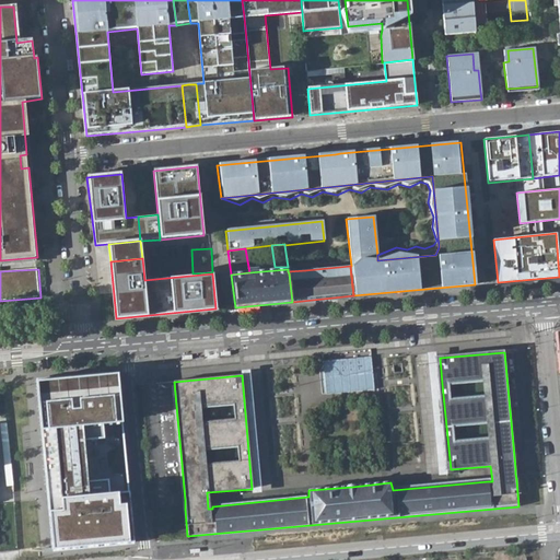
[(442,384),(440,358),(435,358),(446,470),(451,469),(442,384)]
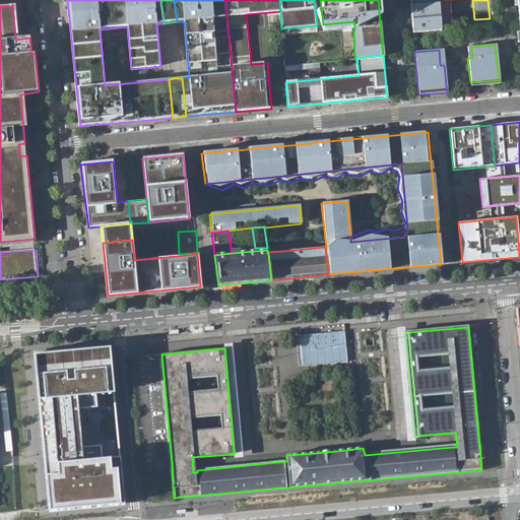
[(33,351),(34,361),(57,359),(57,351),(98,347),(98,345),(33,351)]
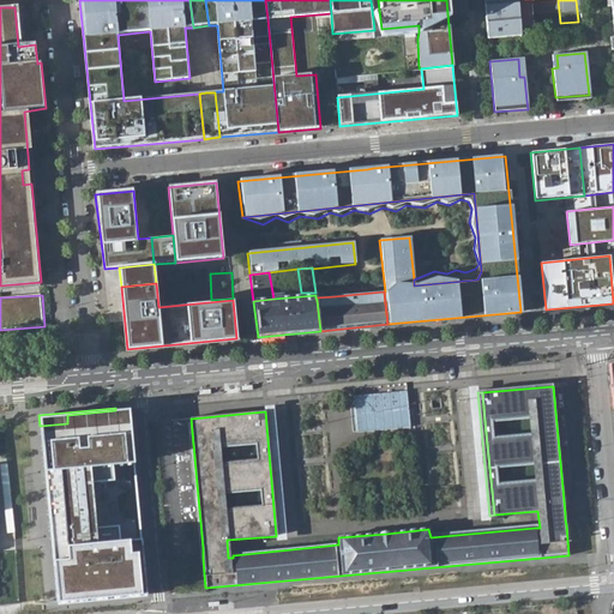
[(67,423),(40,426),(55,595),(100,590),(101,597),(146,593),(128,409),(115,410),(67,415),(67,423)]
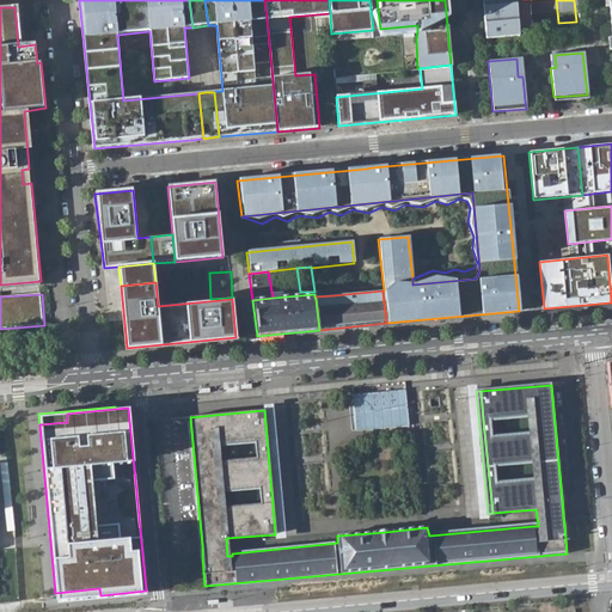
[(273,410),(264,410),(275,534),(283,533),(273,410)]
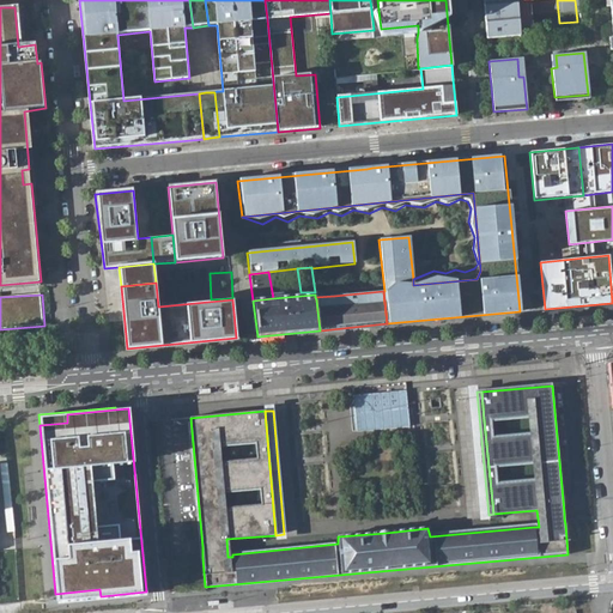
[(99,589),(55,594),(56,600),(101,596),(99,589)]
